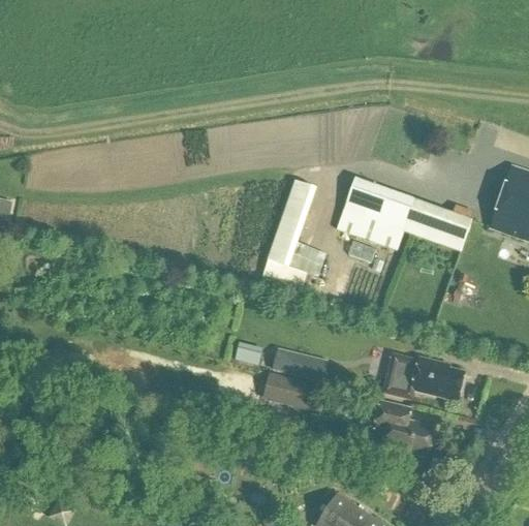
[(528,173),(510,166),(490,226),(528,240),(528,173)]
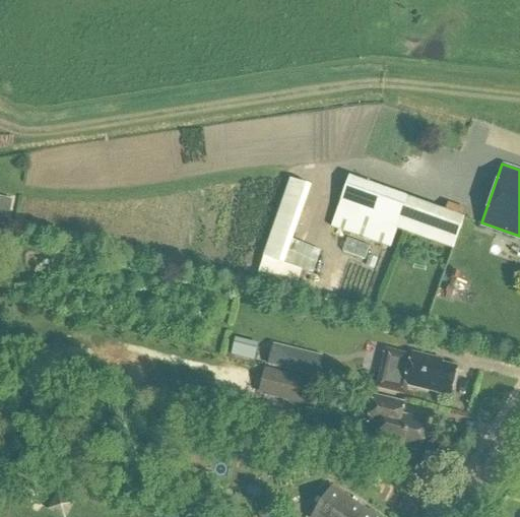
[(301,266),(285,262),(306,182),(283,176),(258,278),(296,288),(301,266)]
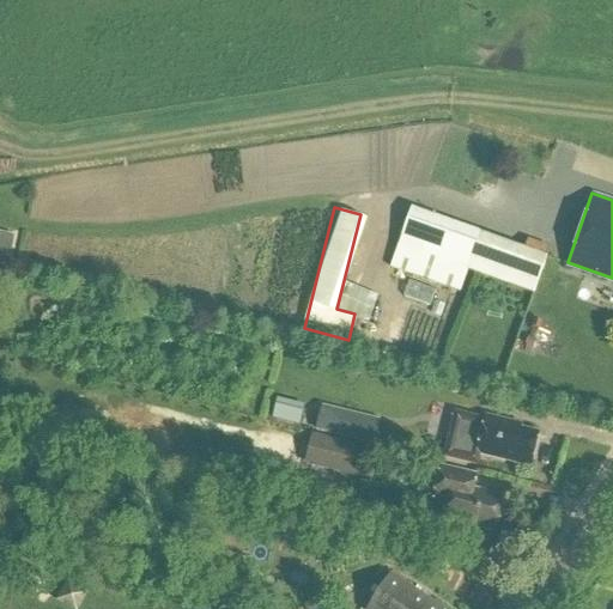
[(12,233),(0,230),(0,262),(5,265),(12,233)]
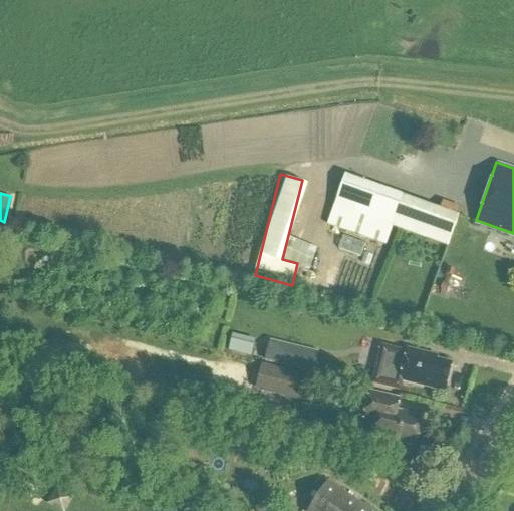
[(404,193),(393,223),(450,244),(461,213),(404,193)]
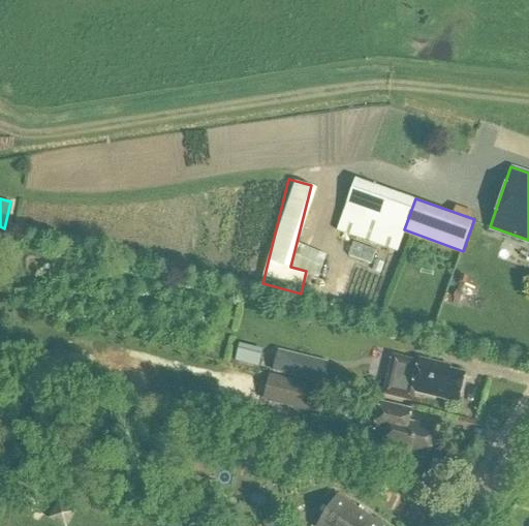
[(238,341),(234,360),(258,365),(261,346),(238,341)]
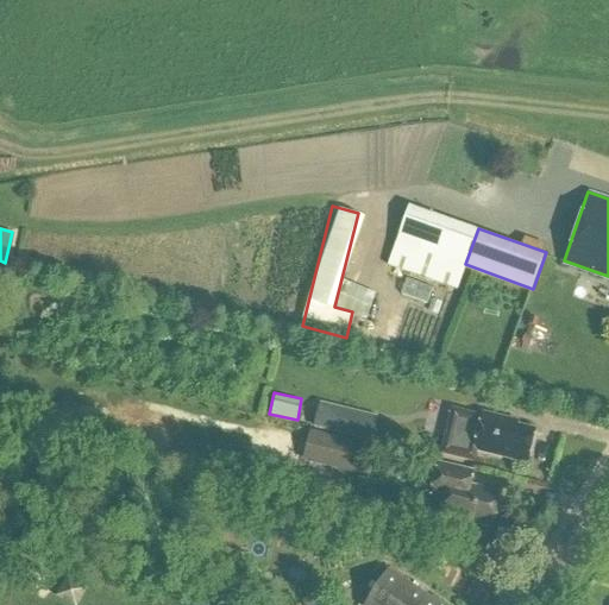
[(370,440),(376,415),(320,402),(314,426),(370,440)]
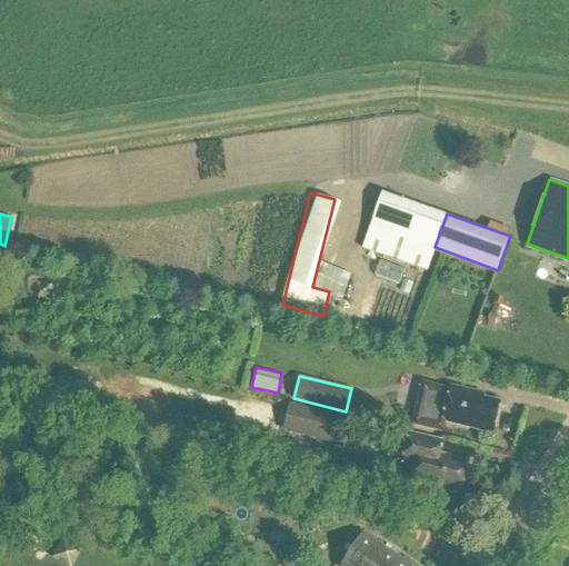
[(440,420),(491,433),(498,400),(468,394),(469,390),(449,385),(440,420)]
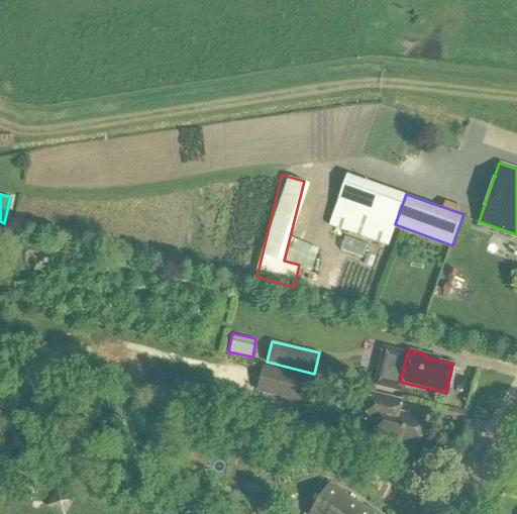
[(315,378),(264,365),(256,391),(308,403),(315,378)]
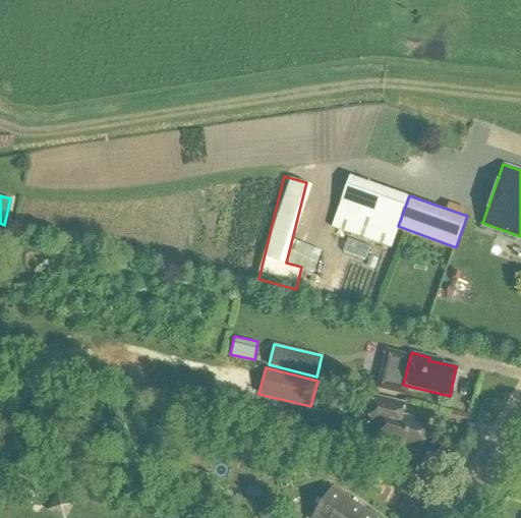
[(381,425),(377,441),(420,451),(427,421),(401,415),(404,403),(374,396),(368,422),(381,425)]
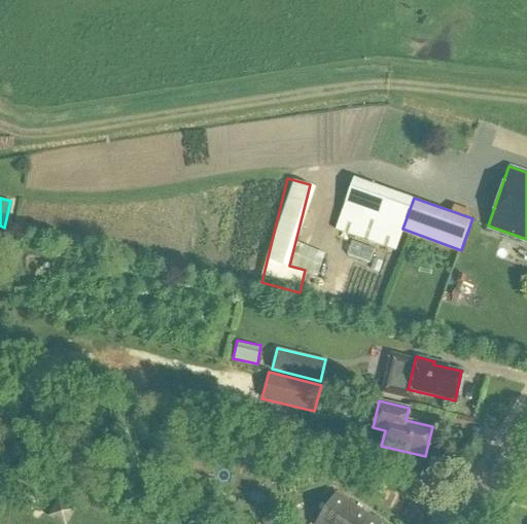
[(382,523),(383,523),(337,493),(315,523),(382,523)]
